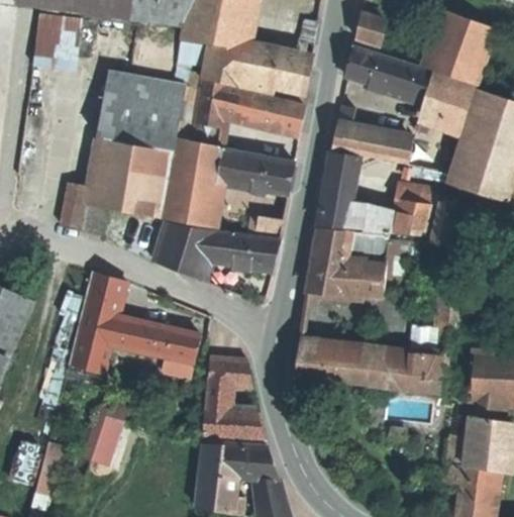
[(14,0),(14,3),(121,19),(125,0),(14,0)]
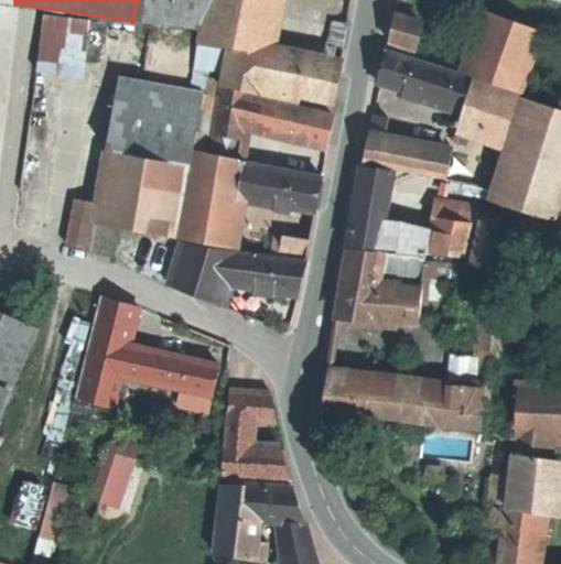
[(137,0),(132,21),(147,22),(150,0),(137,0)]
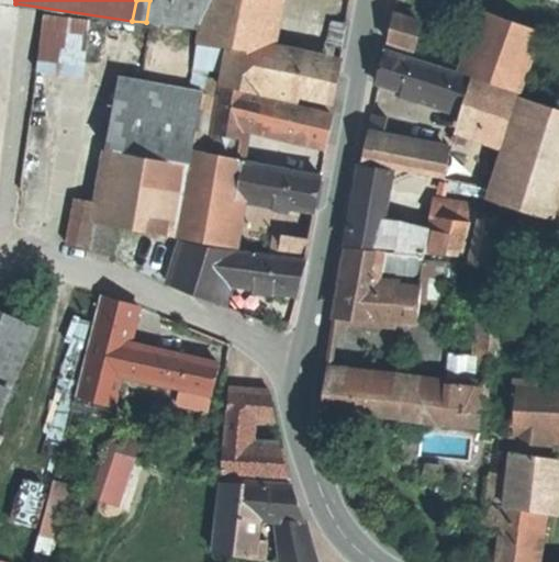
[(266,0),(149,0),(146,22),(199,31),(224,34),(222,49),(223,51),(217,85),(247,92),(248,90),(256,53),(266,0)]
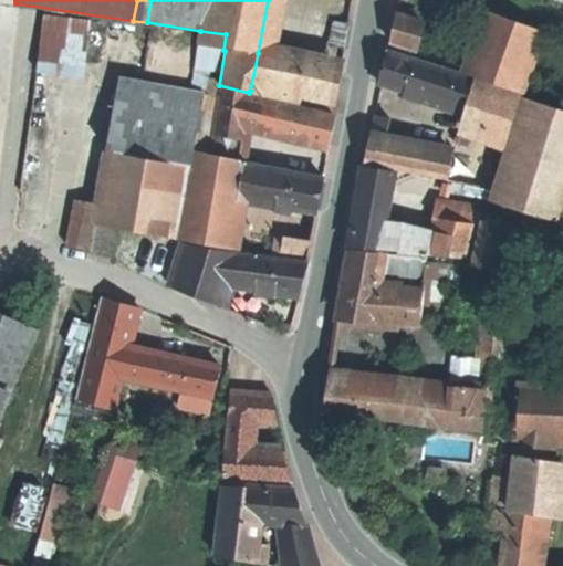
[(69,51),(89,52),(91,16),(45,12),(41,69),(68,71),(69,51)]
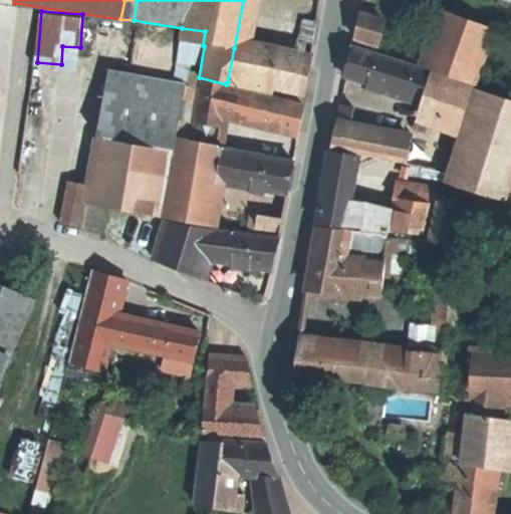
[(444,11),(423,67),(470,85),(490,28),(444,11)]
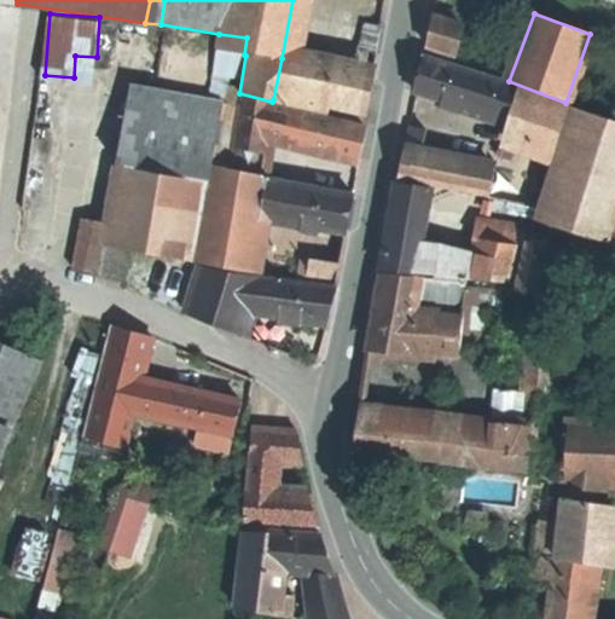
[(460,29),(434,19),(425,46),(452,55),(460,29)]
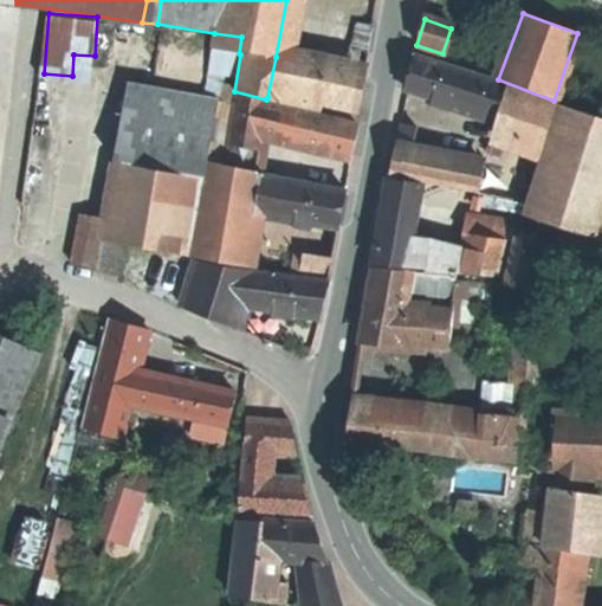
[(374,45),(377,25),(358,20),(354,40),(374,45)]
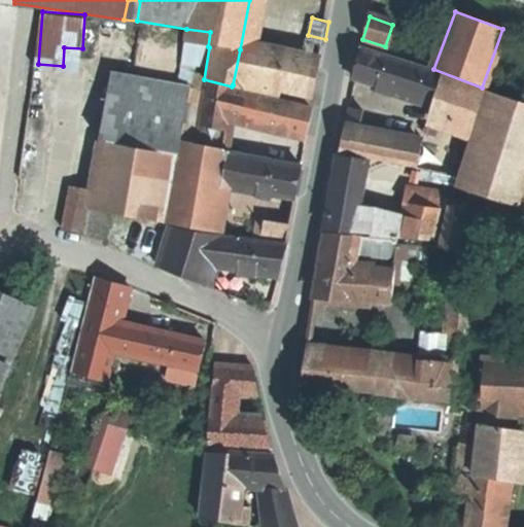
[(210,32),(186,29),(180,62),(204,66),(208,46),(210,32)]
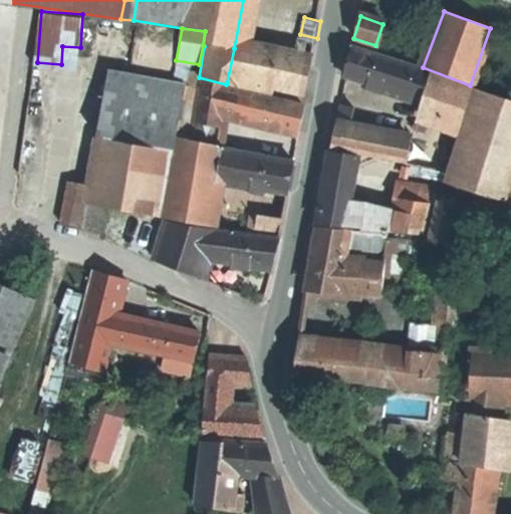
[(234,48),(227,82),(270,93),(271,88),(300,95),(305,64),(234,48)]
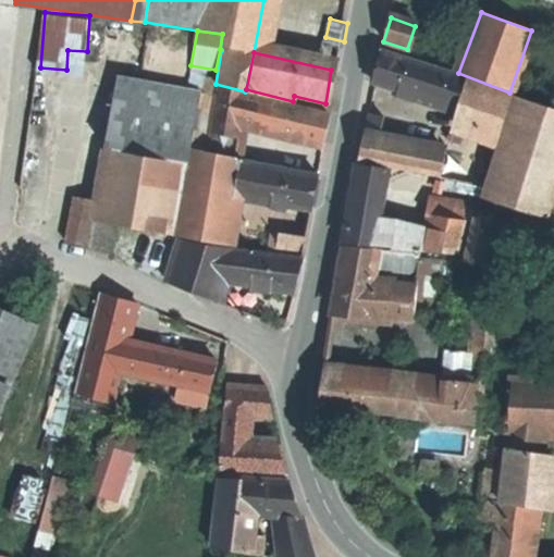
[(464,81),(380,52),(376,67),(370,83),(455,109),(464,81)]
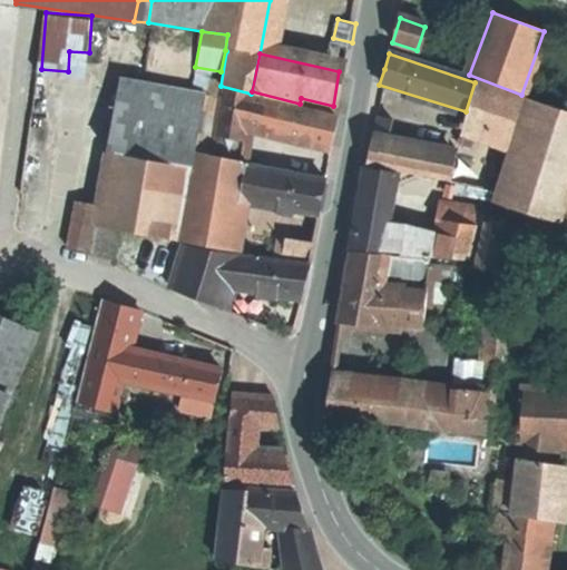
[(139,84),(120,82),(107,154),(188,167),(191,150),(202,94),(139,84)]
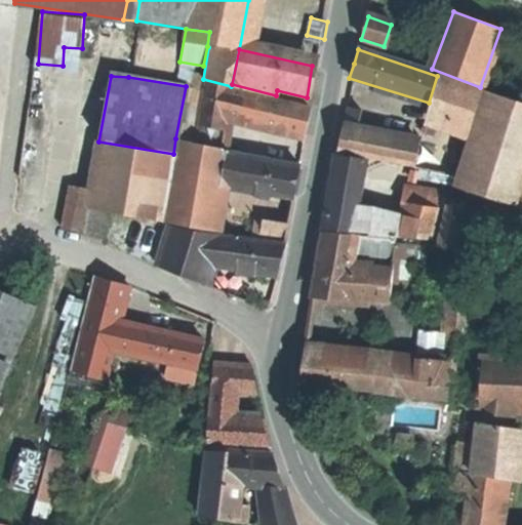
[(467,87),(437,76),(429,103),(428,110),(485,126),(494,94),(467,87)]
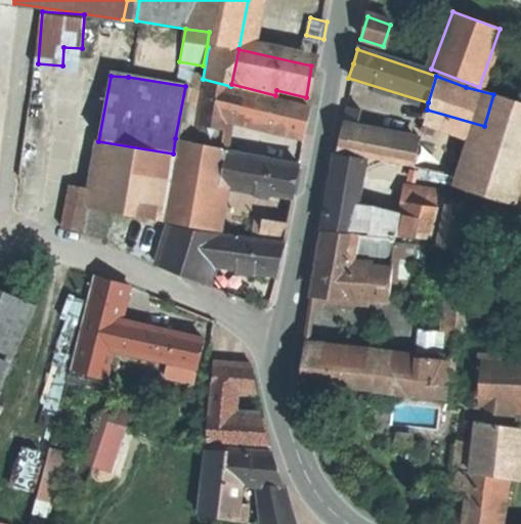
[(231,87),(202,80),(191,140),(221,146),(223,136),(227,115),(231,87)]
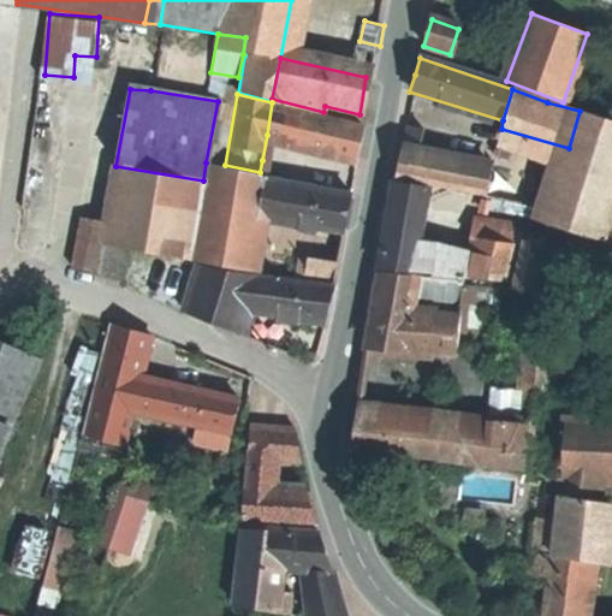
[(235,104),(218,101),(206,163),(224,166),(235,104)]
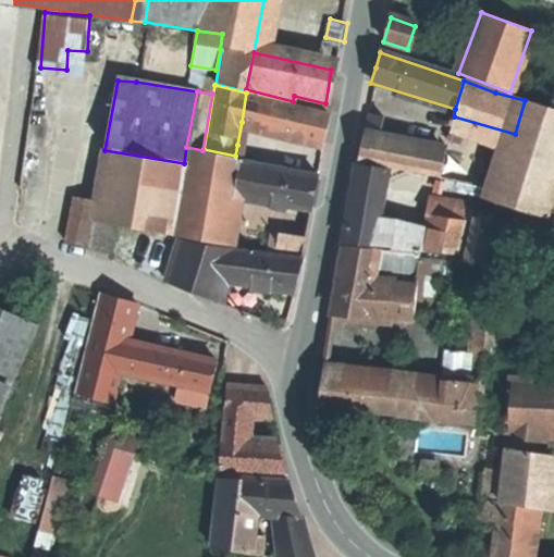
[(246,93),(242,122),(266,130),(273,100),(246,93)]
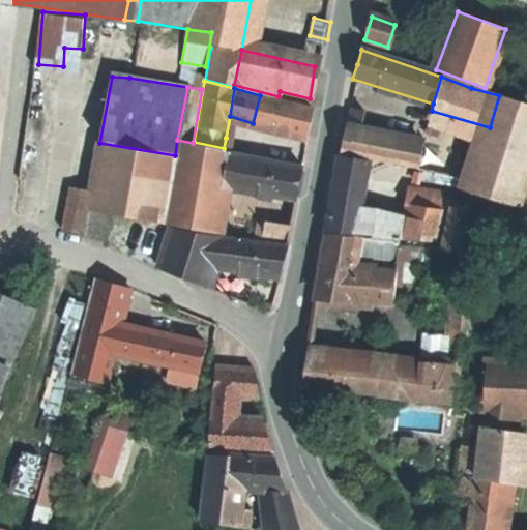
[(277,99),(260,95),(253,123),(304,137),(308,123),(311,110),(277,101),(277,99)]
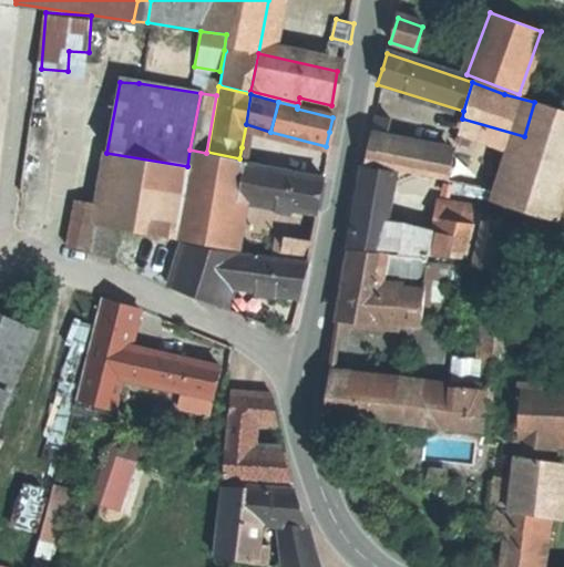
[(563,111),(534,102),(524,136),(502,205),(552,222),(563,182),(563,111)]
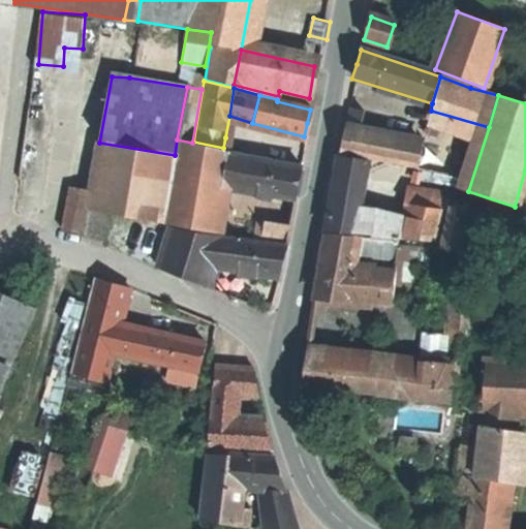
[(361,115),(347,112),(344,131),(357,133),(361,115)]
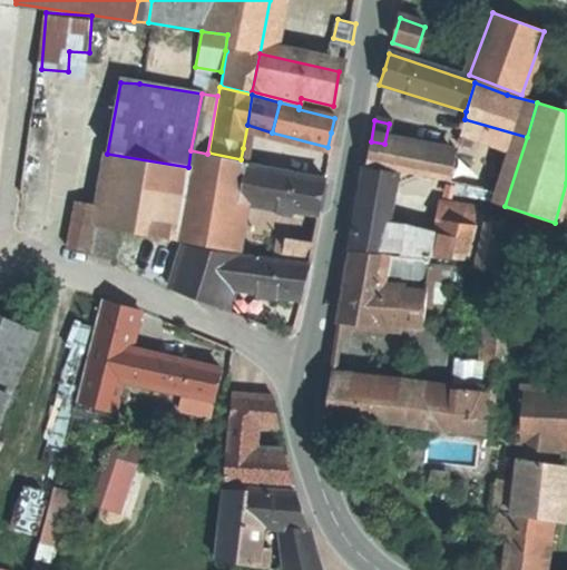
[(384,144),(371,141),(365,163),(447,178),(452,156),(384,144)]
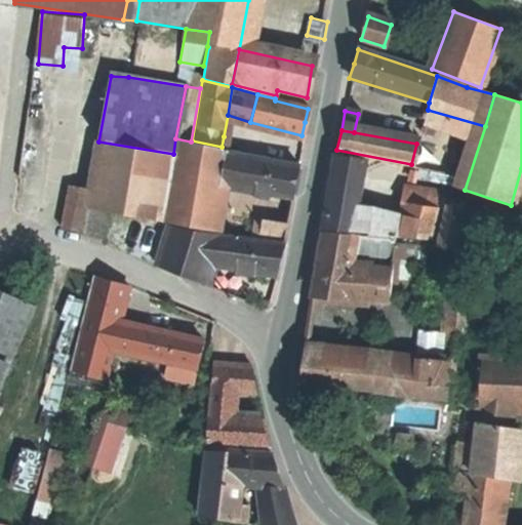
[(224,136),(222,147),(246,153),(249,143),(224,136)]
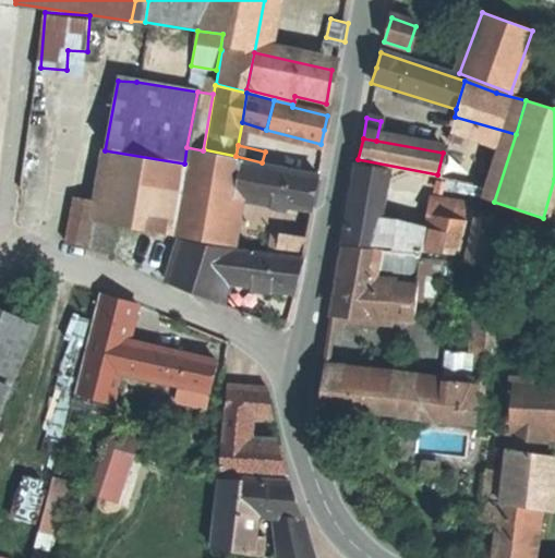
[(186,147),(184,164),(180,185),(232,195),(239,159),(203,150),(186,147)]
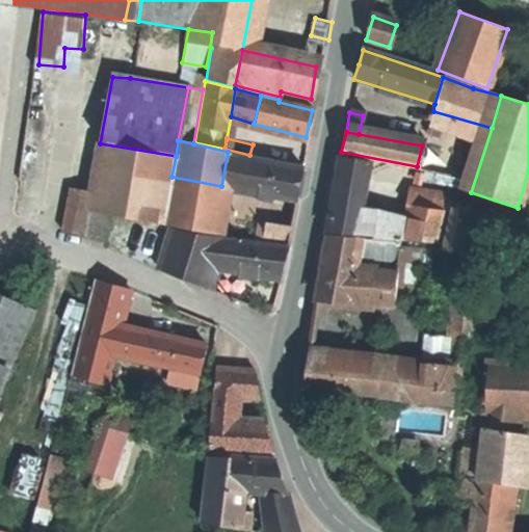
[(176,156),(100,143),(90,193),(86,213),(104,215),(108,217),(109,215),(213,234),(214,227),(221,186),(172,177),(176,156)]
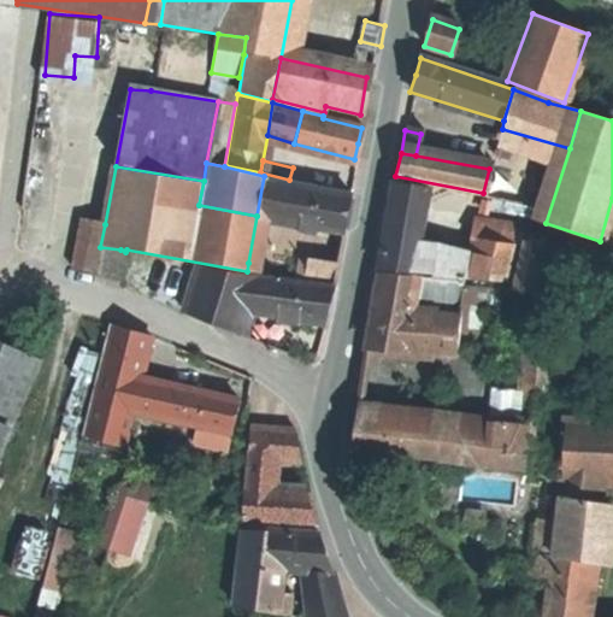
[(286,181),(264,176),(257,216),(277,219),(286,182),(286,181)]
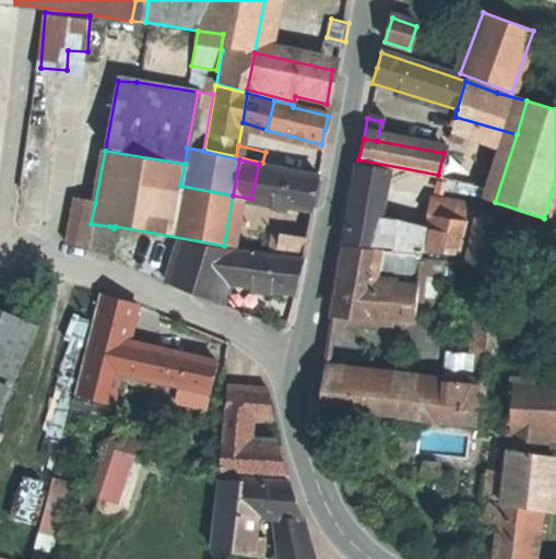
[(386,169),(358,164),(352,202),(344,245),(373,247),(379,214),(386,169)]
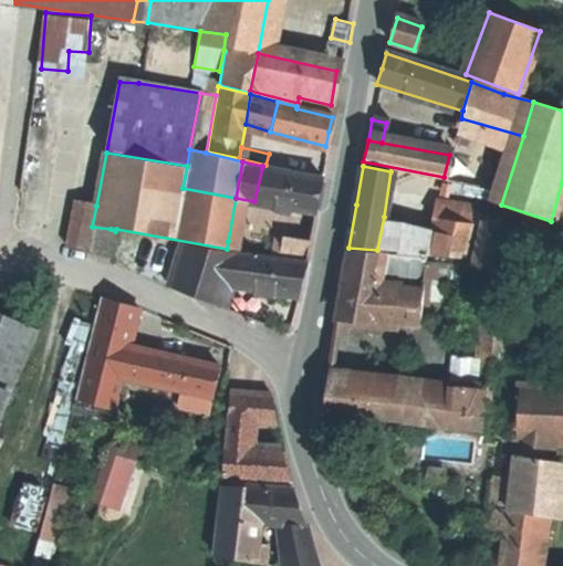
[(321,179),(262,167),(254,201),(315,213),(318,197),(321,179)]
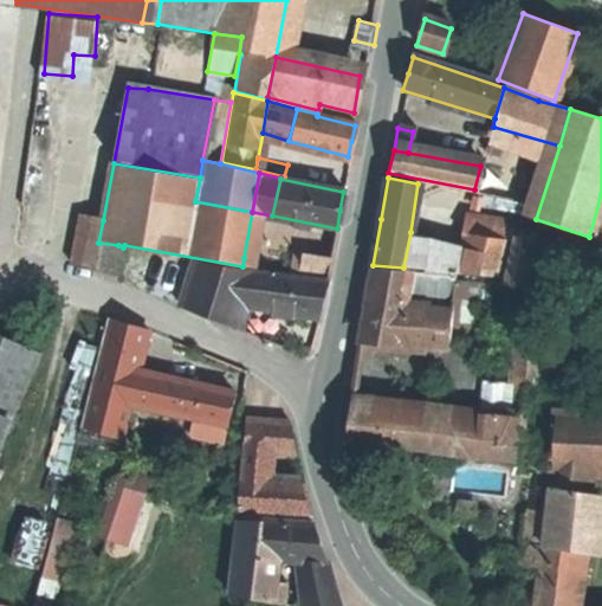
[(77,216),(66,263),(94,268),(98,243),(103,220),(77,216)]
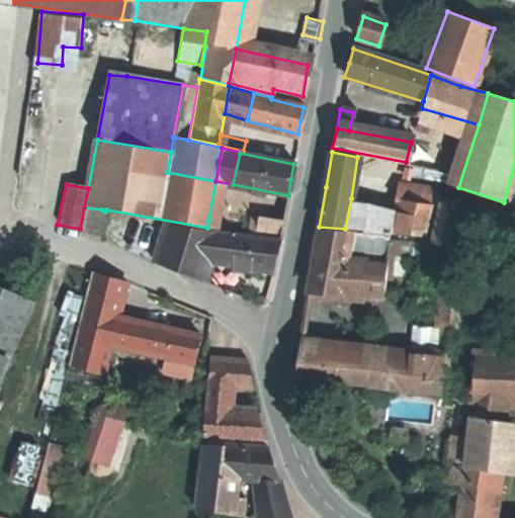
[(423,189),(396,186),(394,199),(400,200),(436,205),(438,189),(423,187),(423,189)]
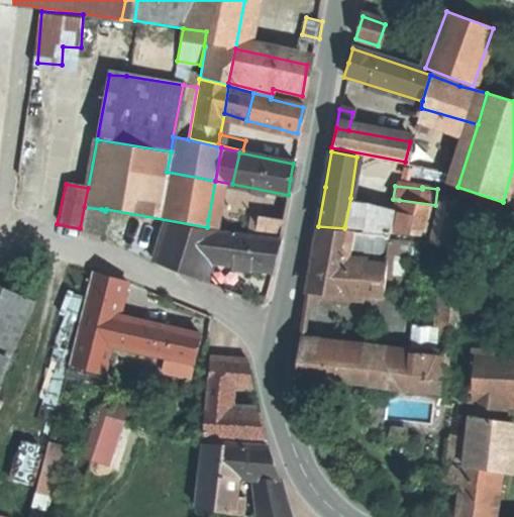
[(367,200),(350,198),(344,228),(393,232),(397,213),(366,207),(367,200)]
